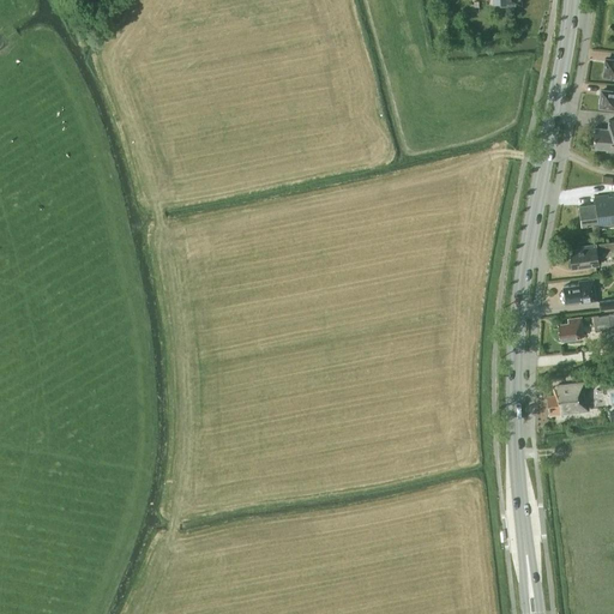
[(613,59),(606,59),(603,76),(613,77),(613,59)]
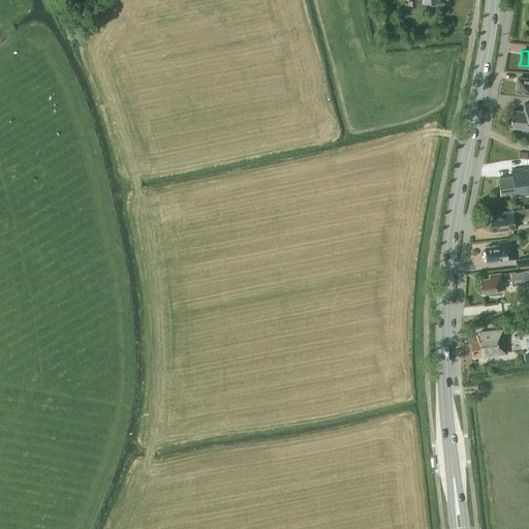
[(528,79),(518,78),(517,92),(528,93),(528,79)]
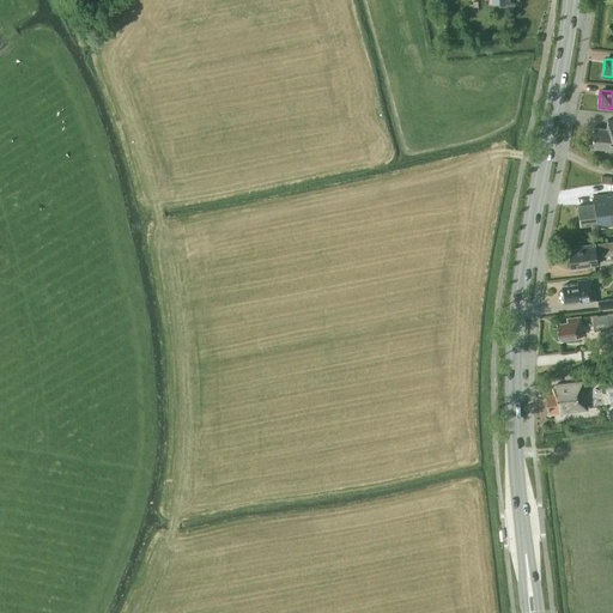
[(612,120),(607,120),(607,128),(593,127),(592,147),(605,149),(605,151),(612,151),(612,120)]
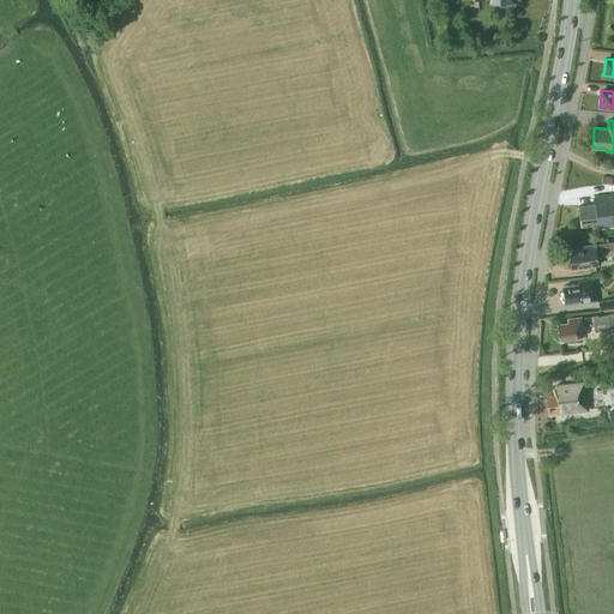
[(613,193),(594,196),(595,204),(579,206),(582,227),(593,224),(594,236),(600,235),(599,228),(613,226),(613,193)]
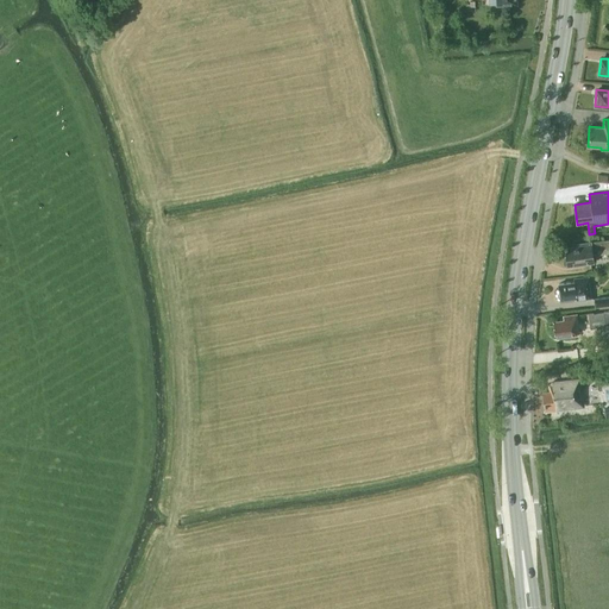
[(608,239),(577,244),(577,246),(565,248),(567,265),(592,262),(591,253),(598,252),(600,255),(608,252),(608,239)]
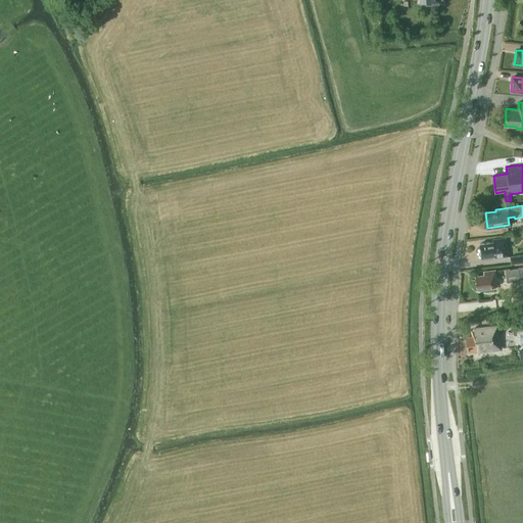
[(508,255),(505,238),(492,240),(492,242),(479,244),(481,257),(494,255),(494,257),(508,255)]
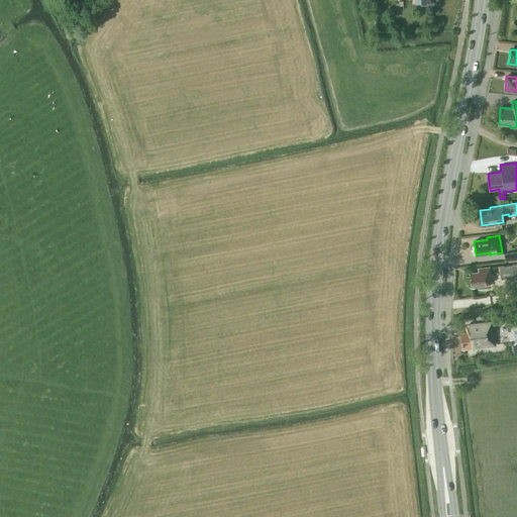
[(516,259),(516,251),(504,254),(505,262),(516,259)]
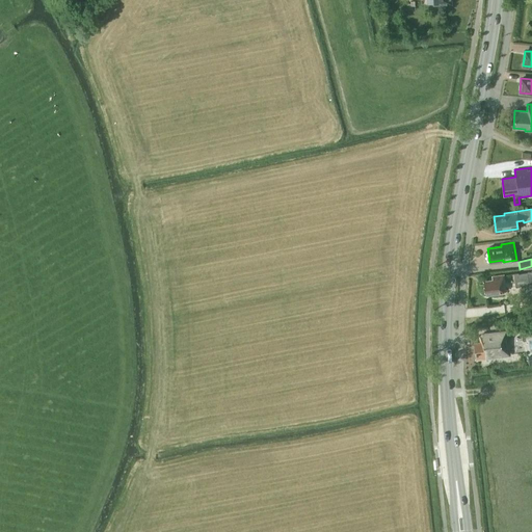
[(531,272),(517,274),(517,273),(513,273),(515,287),(529,286),(529,285),(531,284),(531,272)]
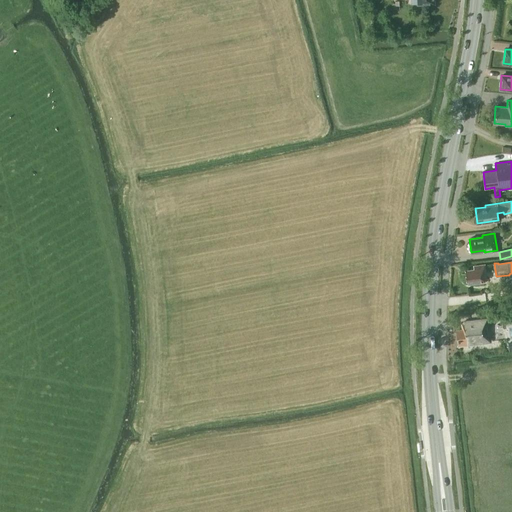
[(486,280),(484,264),(477,265),(477,268),(465,270),(466,283),(486,280)]
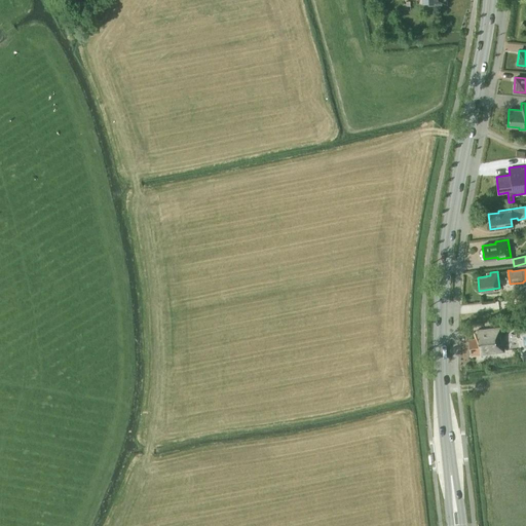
[(472,355),(503,350),(501,332),(500,327),(477,330),(478,338),(470,339),(472,355)]
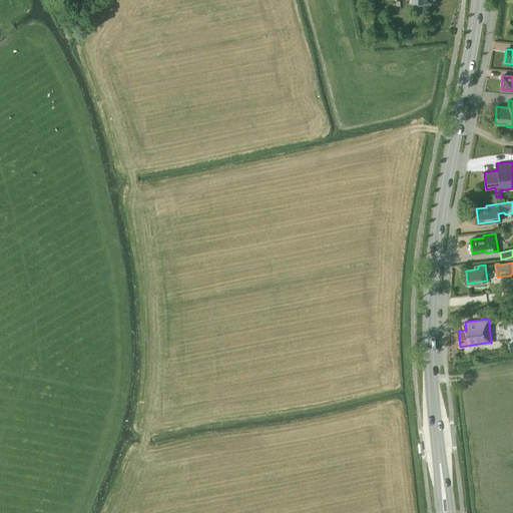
All buildings are outlined.
